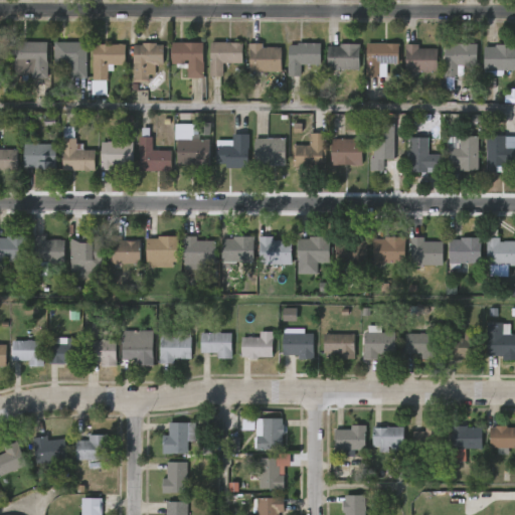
[(47,41),(46,77),(31,77),(31,74),(21,74),(21,62),(15,62),(15,41),(47,41)]
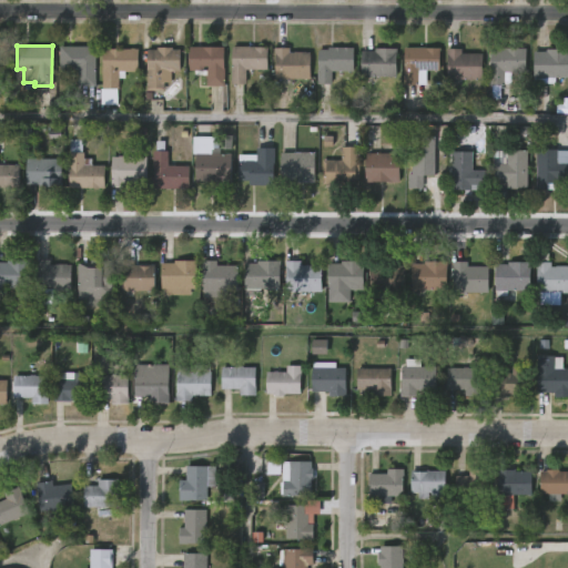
[(97,46),(95,87),(78,87),(78,70),(59,69),(60,46),(97,46)]
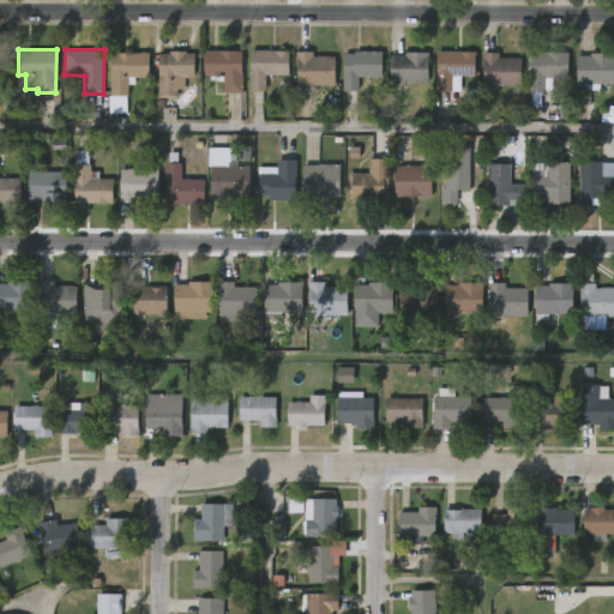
[(242,50),(242,92),(224,92),(224,82),(211,80),(211,76),(205,76),(205,49),(242,50)]
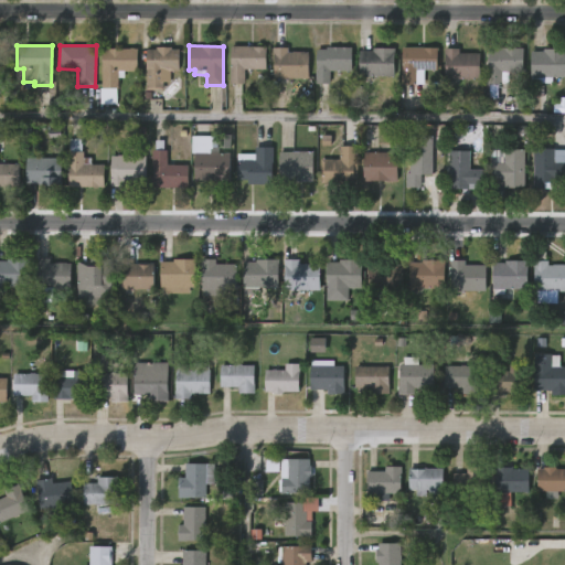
[(252,45),(267,46),(266,70),(253,70),(252,87),(245,87),(245,83),(231,83),(231,46),(252,45)]
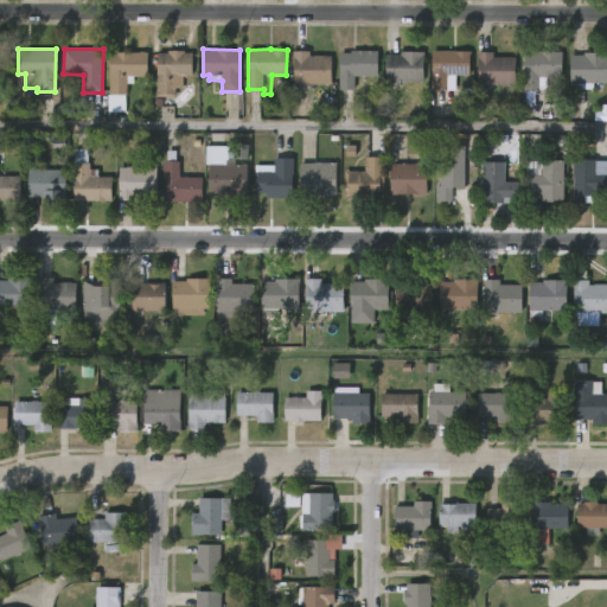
[(185,50),(185,52),(192,52),(192,76),(184,76),(183,88),(176,88),(176,96),(157,96),(158,52),(167,52),(167,50),(185,50)]
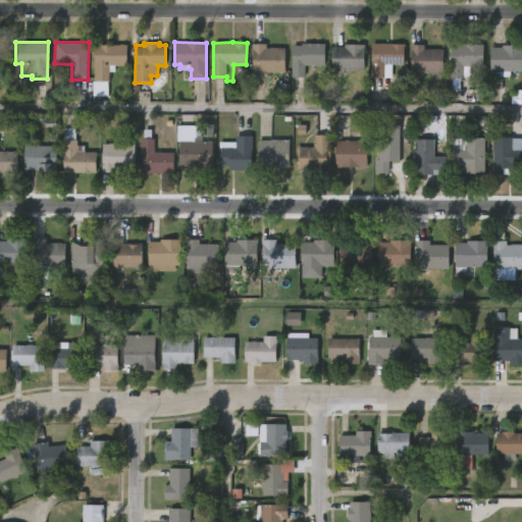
[(266,44),(266,48),(285,48),(285,72),(253,72),(253,43),(266,44)]
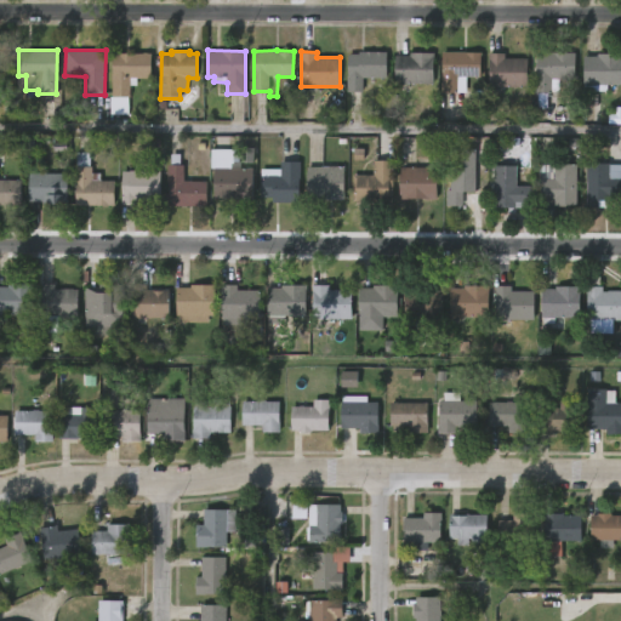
[(360,91),(347,91),(348,55),(359,53),(359,51),(388,51),(387,78),(363,77),(363,91),(360,91)]
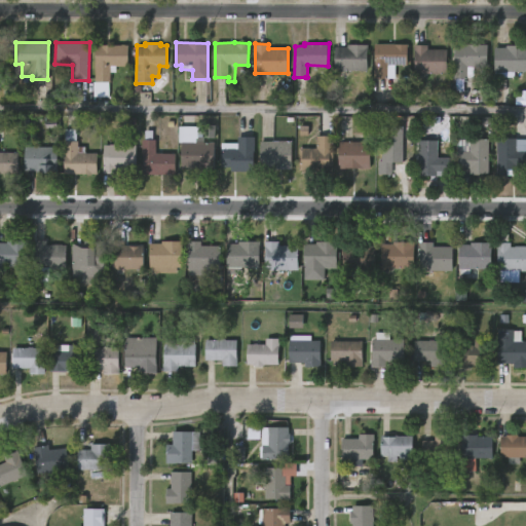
[(395,79),(374,78),(375,43),(408,44),(408,65),(396,65),(395,79)]
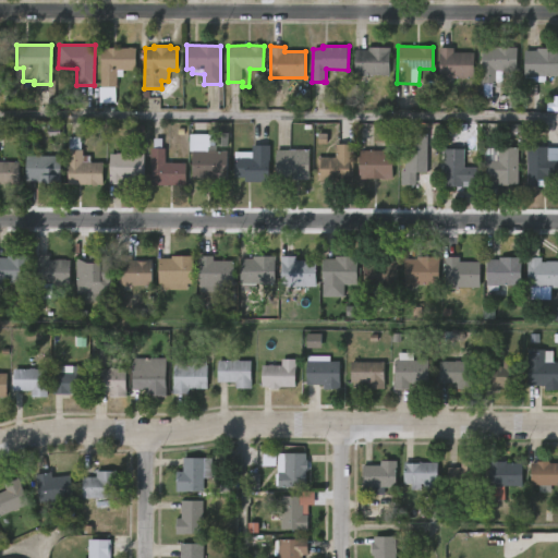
[(117,87),(100,86),(101,47),(135,48),(135,70),(123,70),(123,77),(117,77),(117,87)]
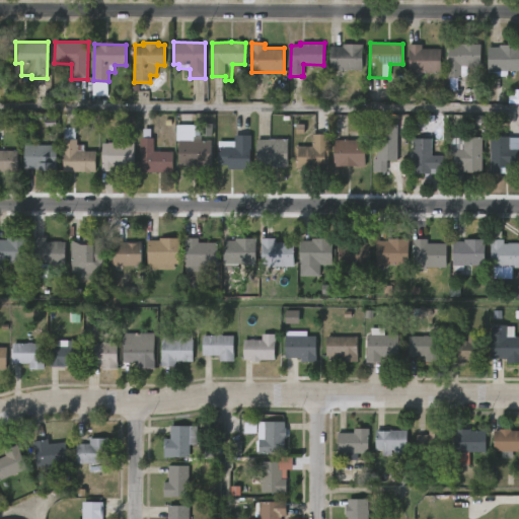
[(363,44),(362,70),(330,69),(331,46),(343,46),(343,44),(363,44)]
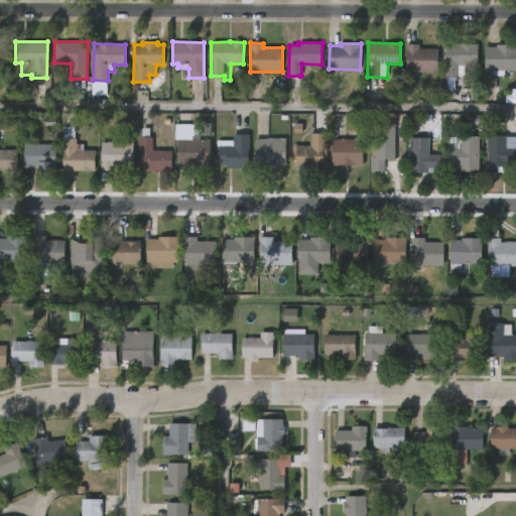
[(417,44),(416,48),(435,48),(435,72),(404,72),(403,43),(417,44)]
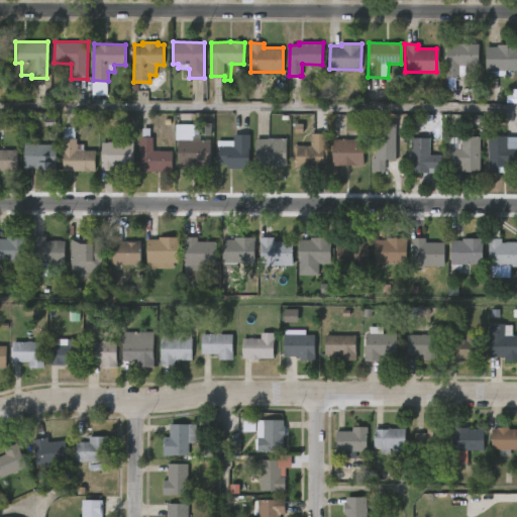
[(477,44),(476,67),(456,67),(456,78),(442,77),(444,46),(452,46),(452,43),(477,44)]
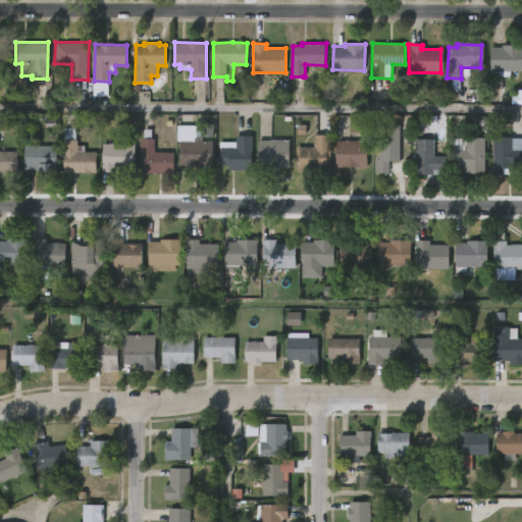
[(500,70),(500,77),(493,77),(493,72),(486,71),(487,47),(500,48),(500,45),(520,45),(520,71),(500,70)]
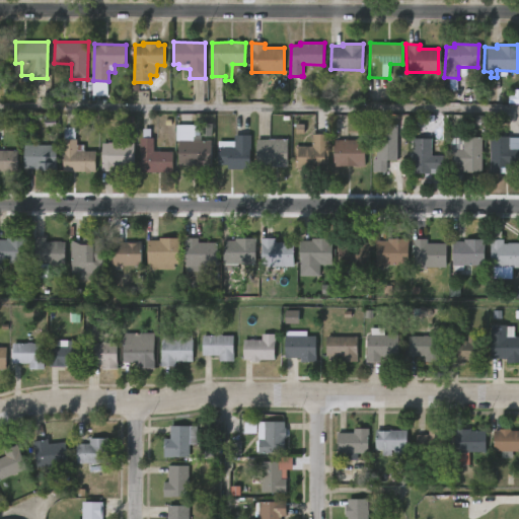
[(484,101),(484,85),(474,84),(473,100),(484,101)]
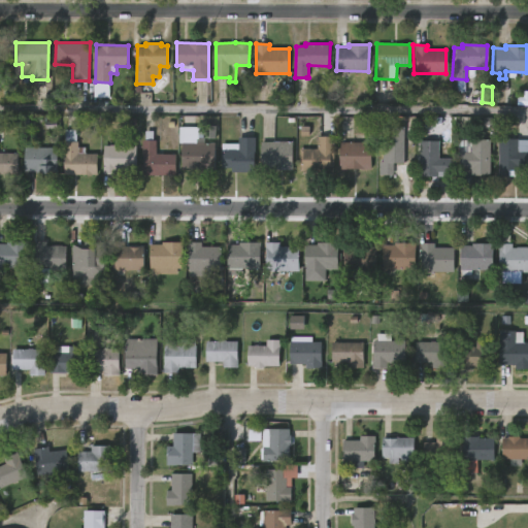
[(301,127),(301,136),(321,136),(320,117),(308,117),(309,127),(301,127)]
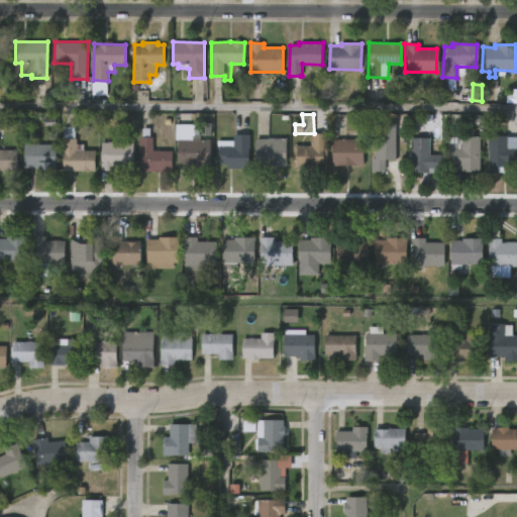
[(386,172),(372,172),(372,159),(375,159),(375,148),(378,148),(378,123),(397,123),(397,162),(386,161),(386,172)]
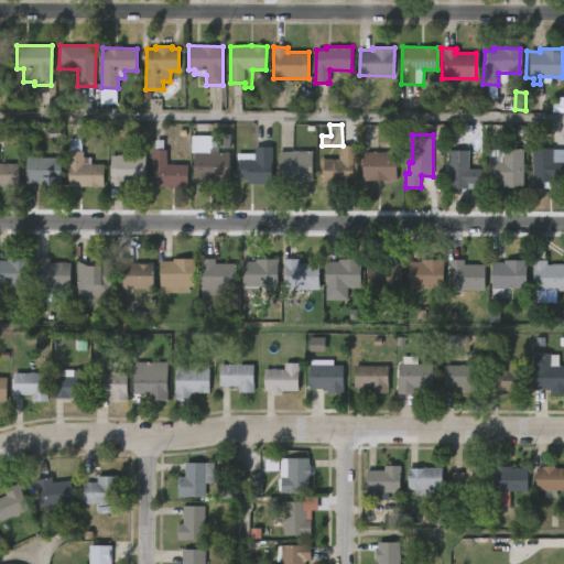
[(234,136),(234,149),(221,149),(221,153),(232,153),(232,181),(197,182),(197,153),(194,153),(194,137),(215,136),(215,148),(220,148),(218,138),(223,138),(223,136),(234,136)]
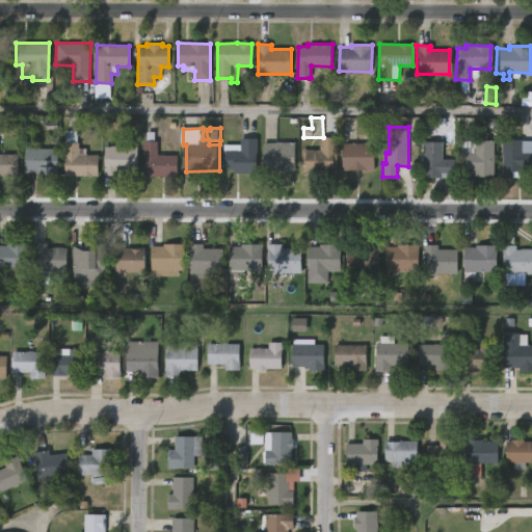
[(79,132),(79,142),(81,142),(81,149),(88,149),(88,155),(100,155),(100,176),(67,176),(67,142),(68,142),(68,130),(79,130),(79,132)]
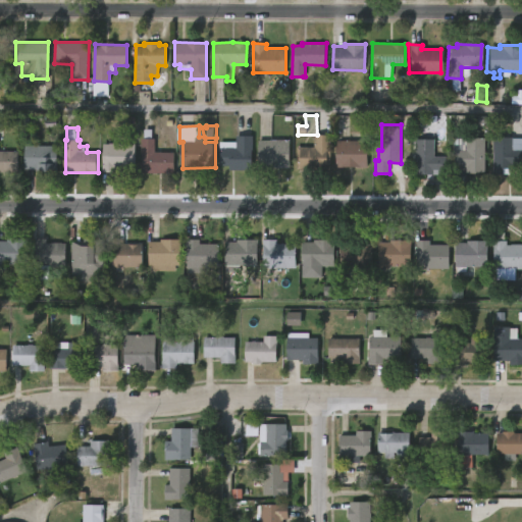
[(154,132),(154,140),(157,140),(157,153),(176,153),(176,174),(144,173),(144,139),(146,139),(146,129),(154,129),(154,132)]
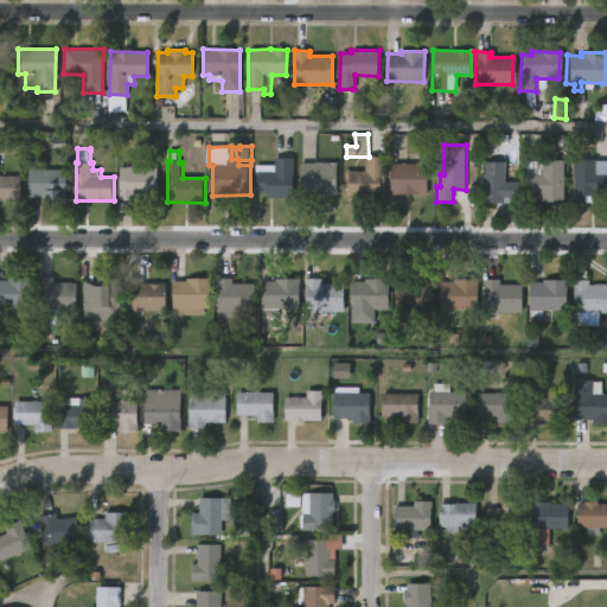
[(362,197),(345,197),(345,171),(365,171),(365,157),(384,157),(384,197),(362,197)]
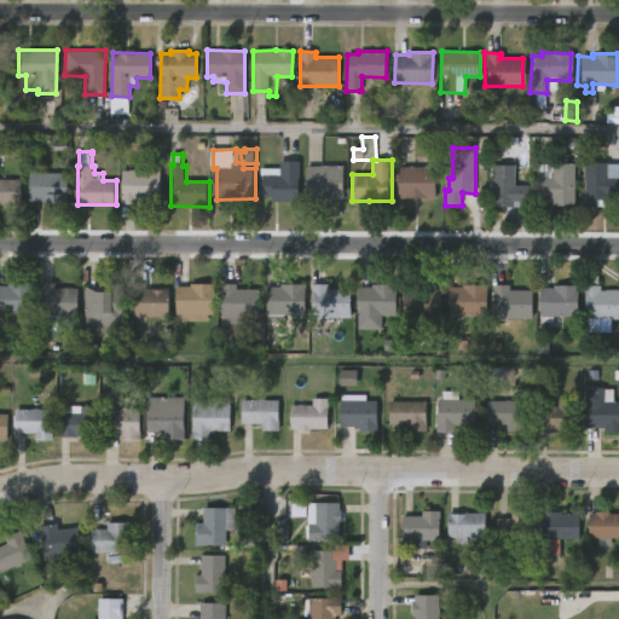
[(301,162),(301,203),(273,203),(273,197),(262,197),(264,177),(282,177),(282,162),(301,162)]
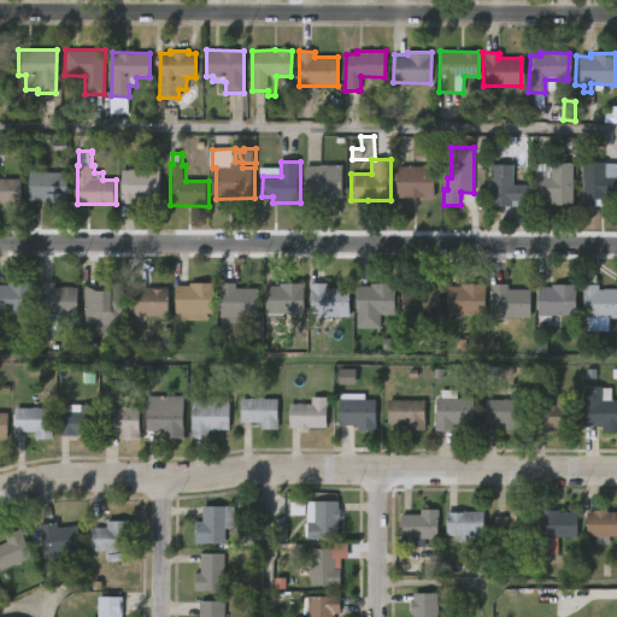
[(570,164),(570,206),(548,206),(548,199),(534,199),(534,178),(547,178),(547,163),(570,164)]
